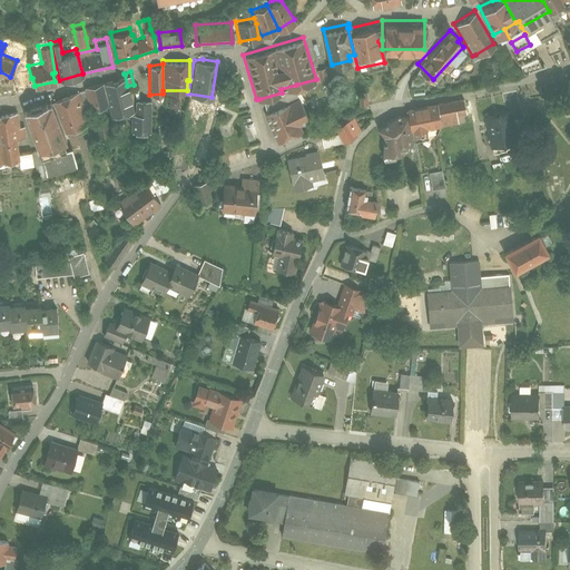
[(12,78),(16,89),(31,84),(28,74),(12,78)]
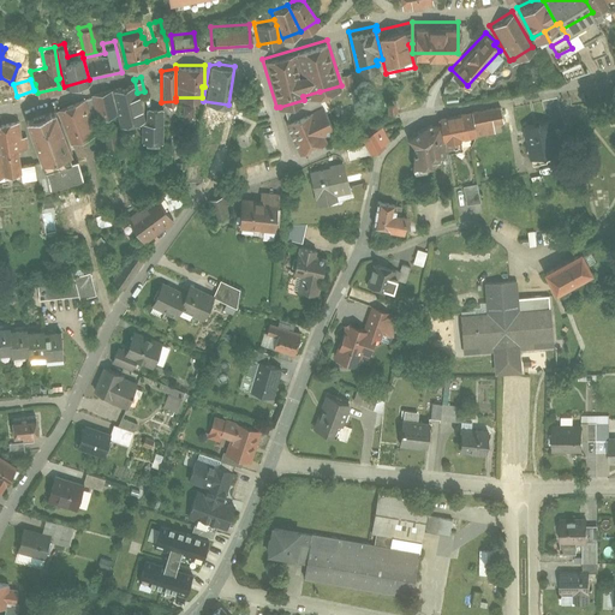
[(137,93),(135,81),(111,88),(117,111),(120,121),(144,115),(137,93)]
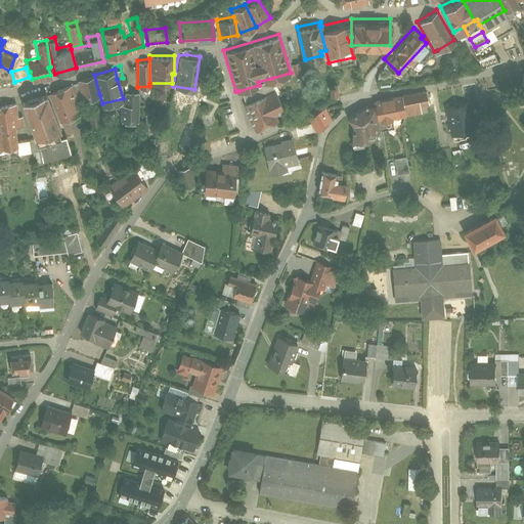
[(99,94),(94,75),(93,73),(76,78),(76,81),(81,96),(82,99),(99,94)]
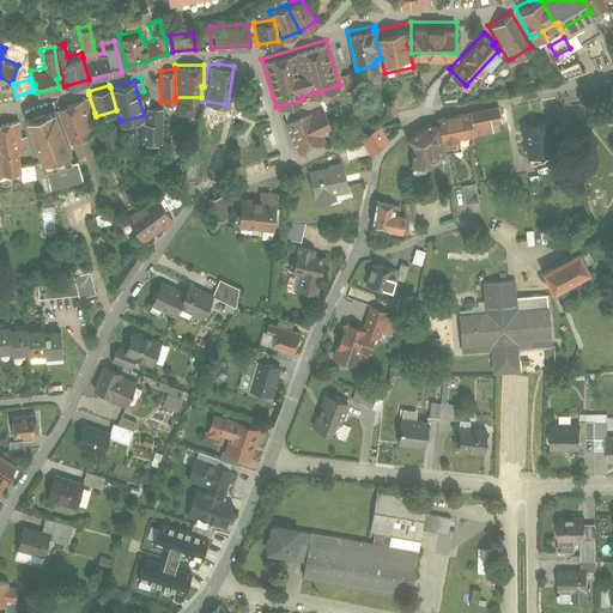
[(279,107),(285,120),(320,102),(321,105),(325,103),(319,91),(302,96),(303,99),(279,107)]
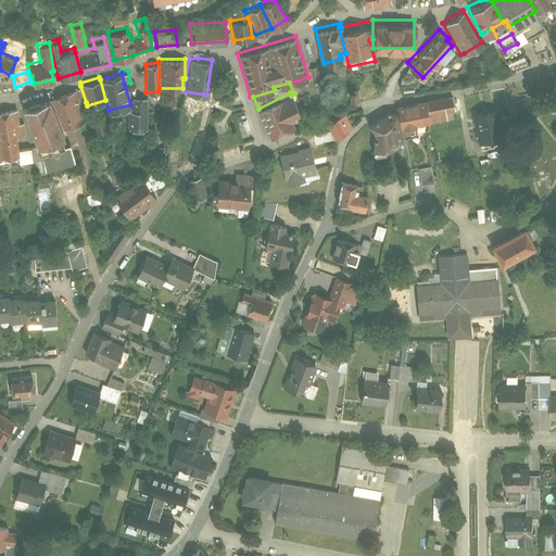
[(76,87),(83,103),(86,102),(80,86),(76,87)]
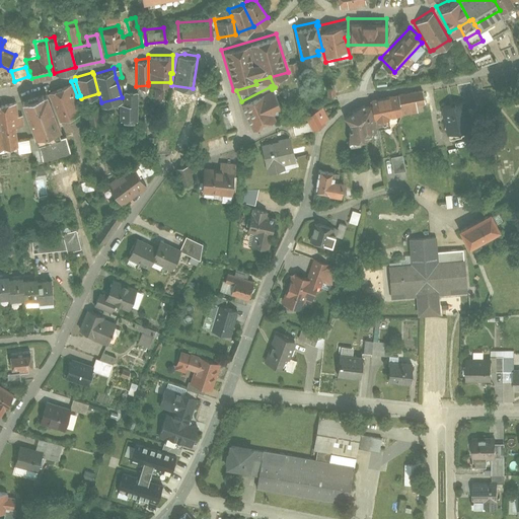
[(71,81),(47,89),(58,118),(82,109),(77,96),(71,81)]
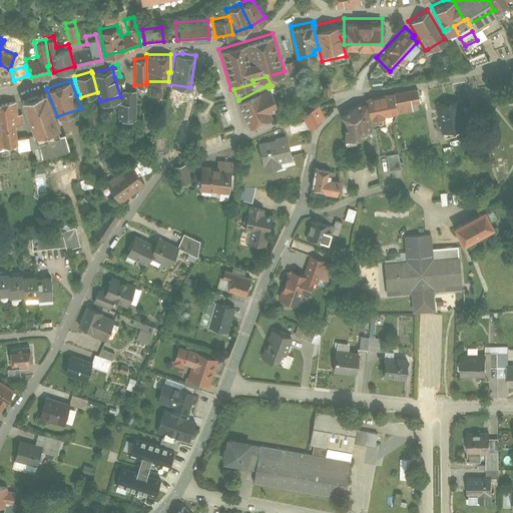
[(329,80),(321,81),(321,90),(329,89),(329,80)]
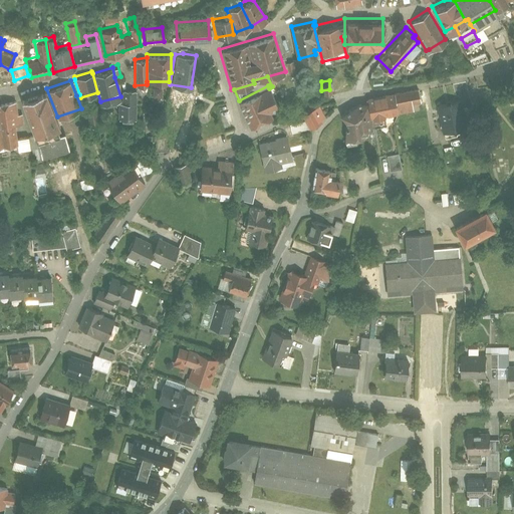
[(239,100),(236,101),(249,127),(271,116),(268,109),(277,104),(269,88),(268,85),(239,100)]
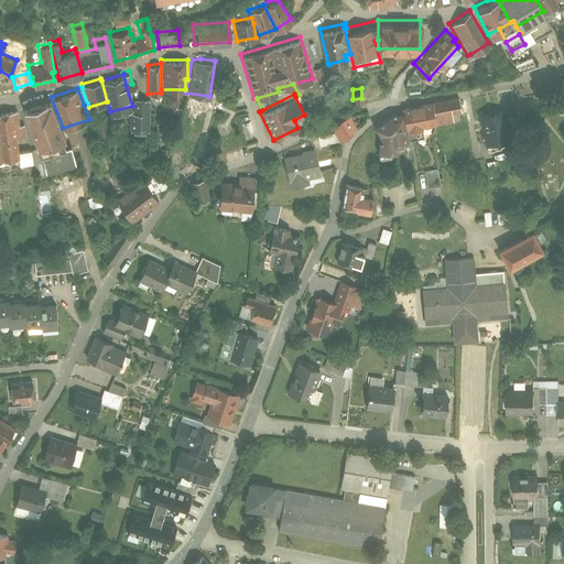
[(148,96),(132,95),(132,110),(128,110),(127,127),(147,127),(148,96)]
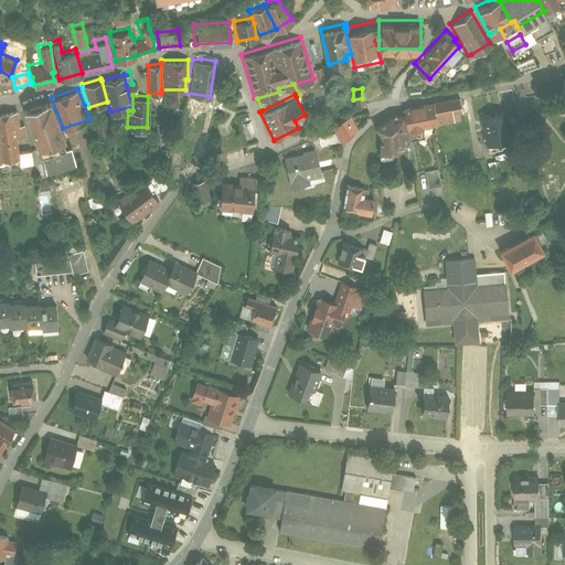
[(458,96),(432,102),(436,125),(464,120),(458,96)]
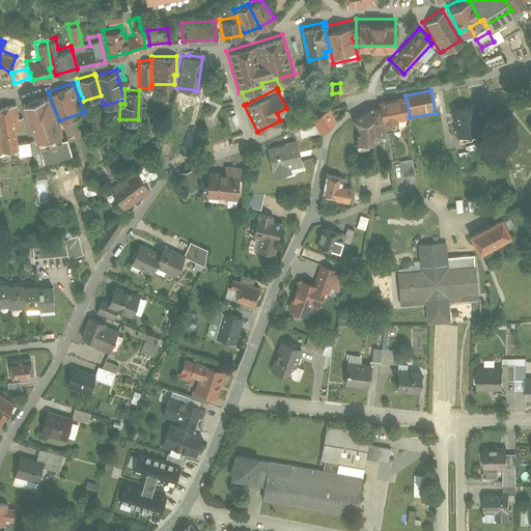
[(58,136),(56,129),(59,128),(46,92),(20,100),(32,136),(36,134),(38,142),(36,142),(40,159),(42,159),(43,164),(62,159),(60,154),(68,150),(64,134),(58,136)]
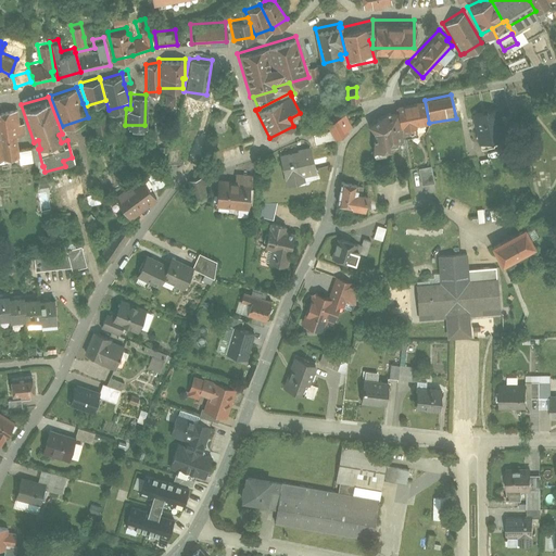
[(416,126),(429,123),(425,100),(395,105),(396,110),(402,138),(418,135),(416,126)]
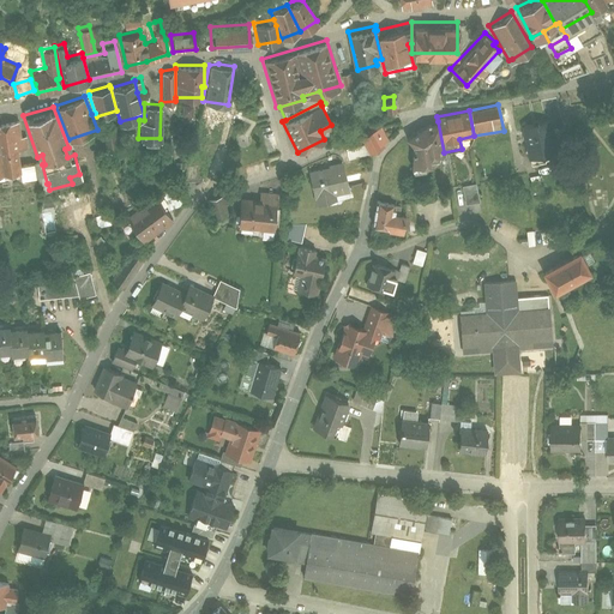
[(549,116),(522,121),(530,163),(546,161),(545,152),(557,150),(549,116)]
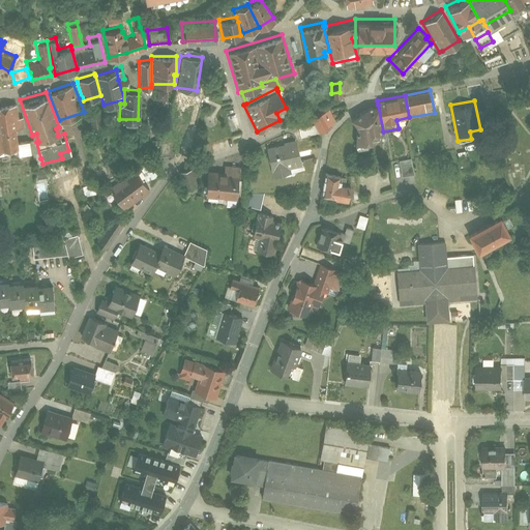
[(0,102),(0,151),(16,149),(16,145),(17,145),(13,126),(22,124),(21,115),(17,116),(15,101),(0,102)]
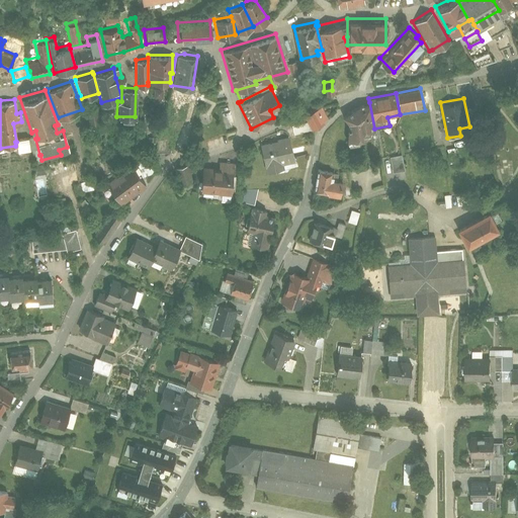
[(369,102),(358,104),(340,115),(347,125),(345,131),(347,140),(362,137),(361,132),(374,128),(369,102)]
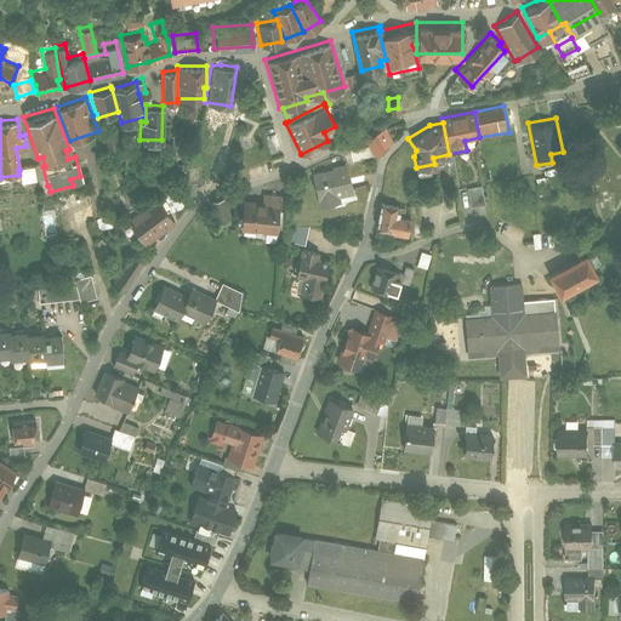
[(115,126),(101,129),(104,151),(119,148),(115,126)]
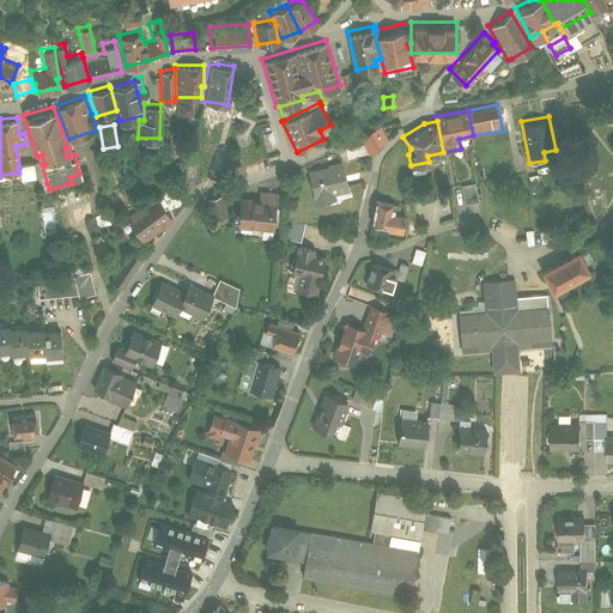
[(345,157),(365,152),(366,153),(388,143),(381,129),(370,135),(368,129),(357,135),(360,141),(343,145),(345,157)]
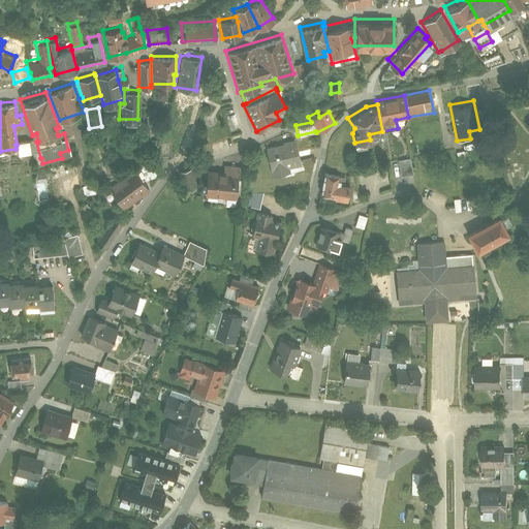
[(294,138),(263,146),(270,177),(288,173),(287,169),(300,166),(294,138)]
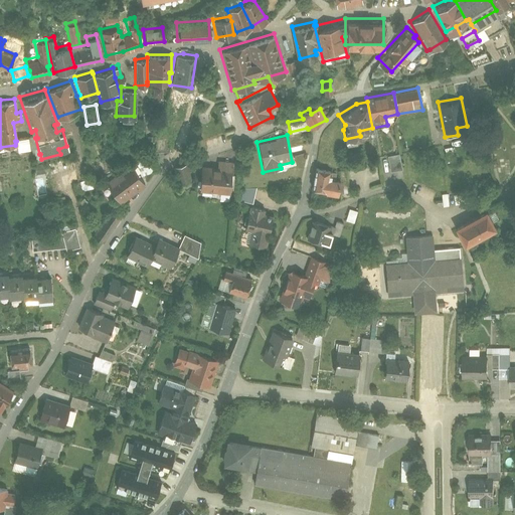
[(388,155),(390,170),(402,168),(400,153),(388,155)]
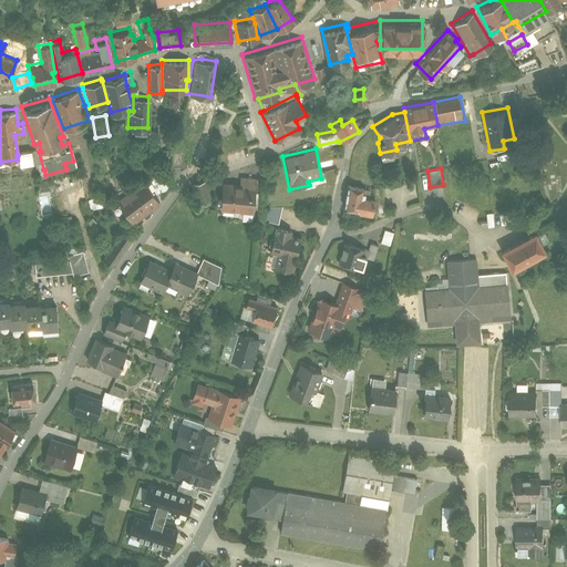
[(78,172),(48,179),(51,193),(81,185),(78,172)]
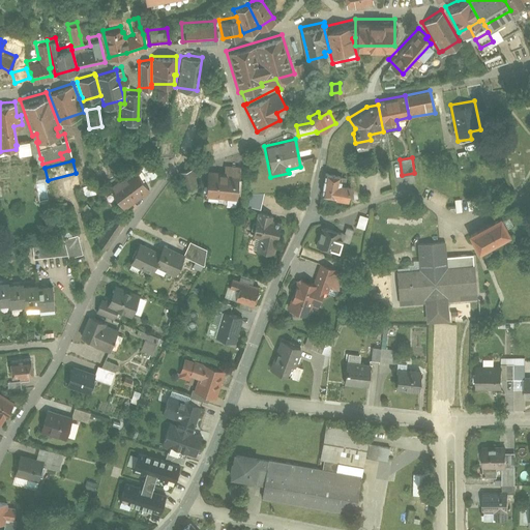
[(139,165),(143,178),(156,173),(152,160),(139,165)]
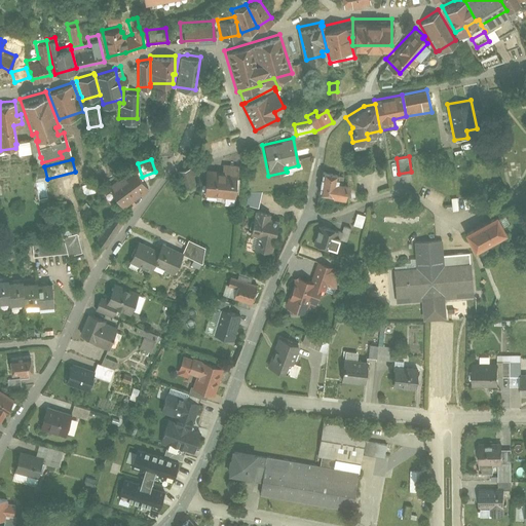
[(202,193),(232,196),(236,163),(221,161),(220,167),(204,166),(202,193)]
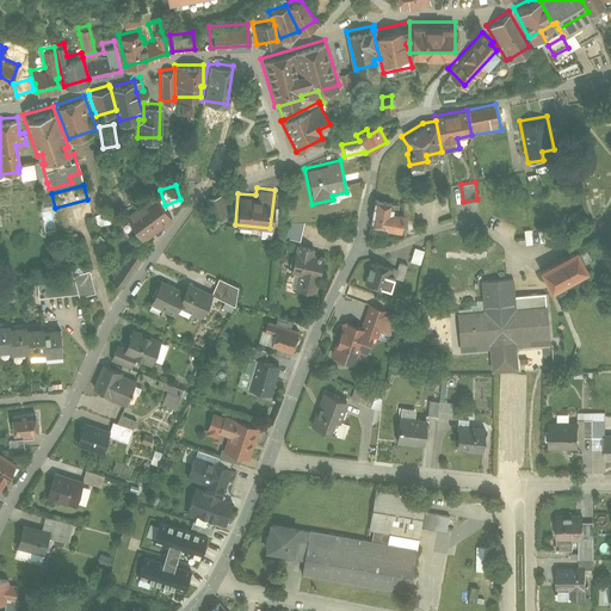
[(123,214),(142,241),(172,220),(153,192),(123,214)]
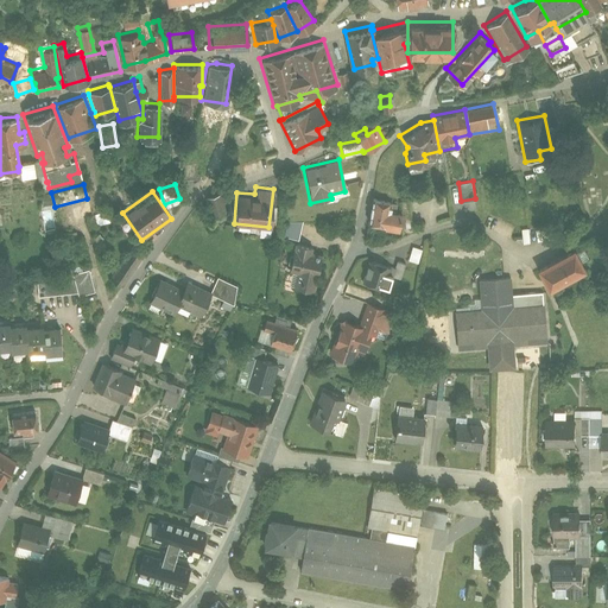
[(226,214),(220,192),(203,197),(209,219),(226,214)]
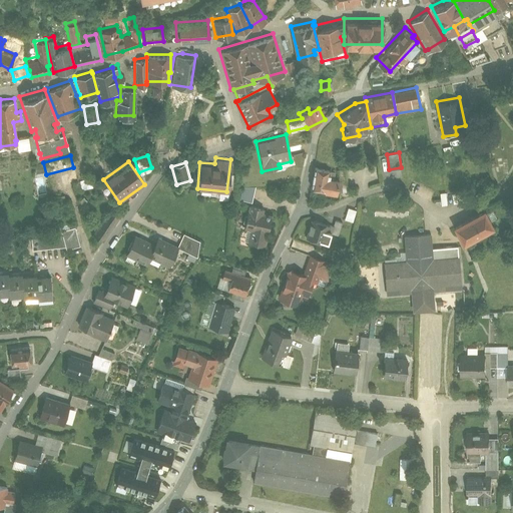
[(315,167),(311,190),(336,194),(338,178),(326,176),(327,170),(315,167)]
